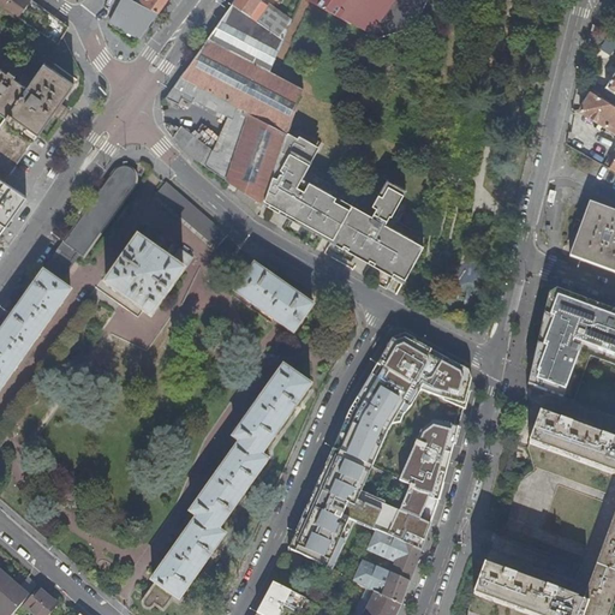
[(0,0),(0,4),(15,15),(24,0),(0,0)]
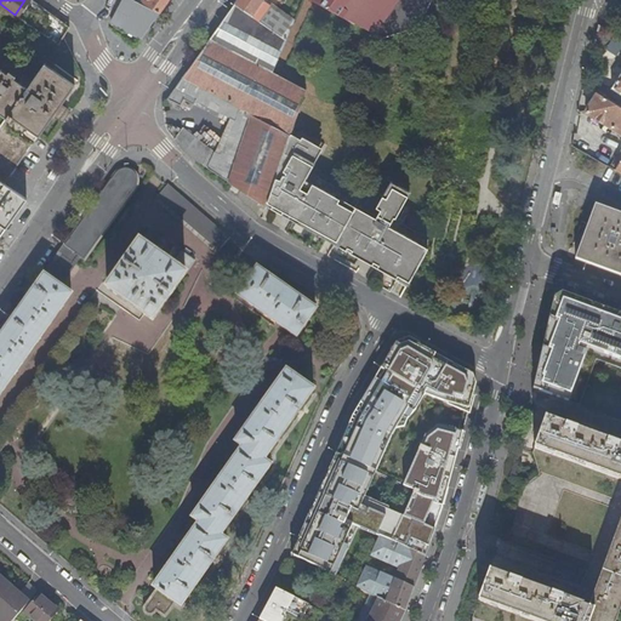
[(132,0),(121,0),(110,23),(140,39),(158,13),(140,3),(132,0)]
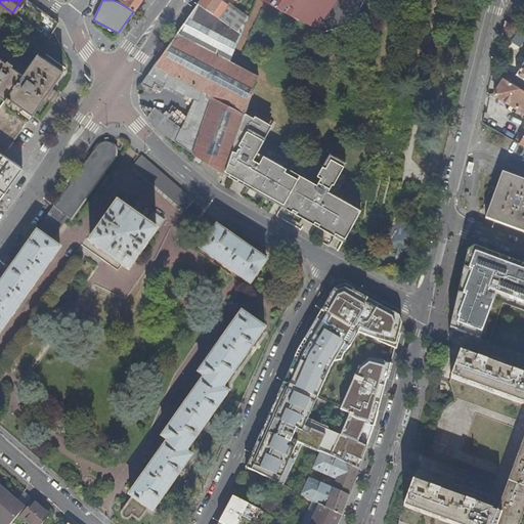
[(118,2),(133,11),(134,10),(119,0),(118,2)]
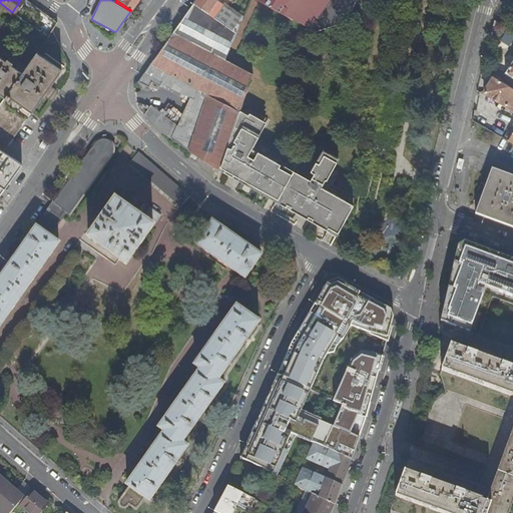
[(116,0),(131,10),(137,0),(116,0)]
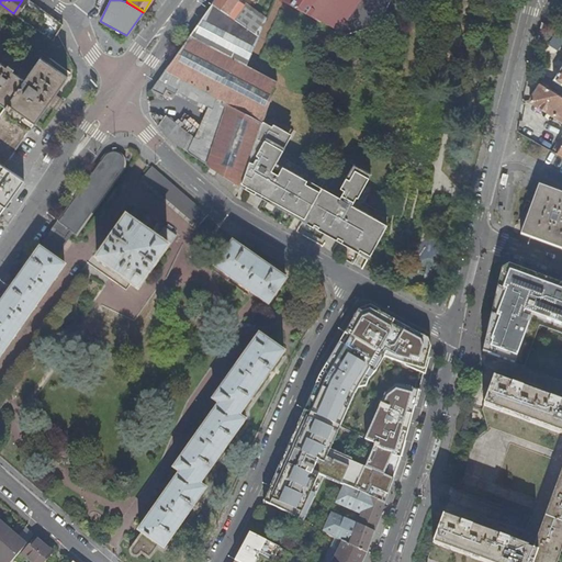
[(190,36),(246,65),(266,20),(244,4),(238,1),(239,0),(215,0),(213,3),(194,29),(190,36)]
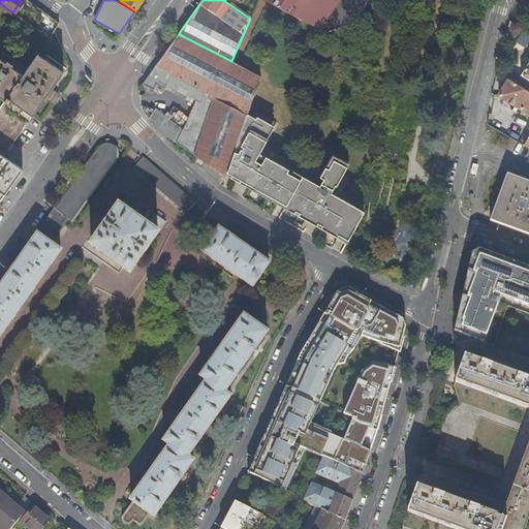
[(266,0),(319,29),(327,21),(340,0),(266,0)]
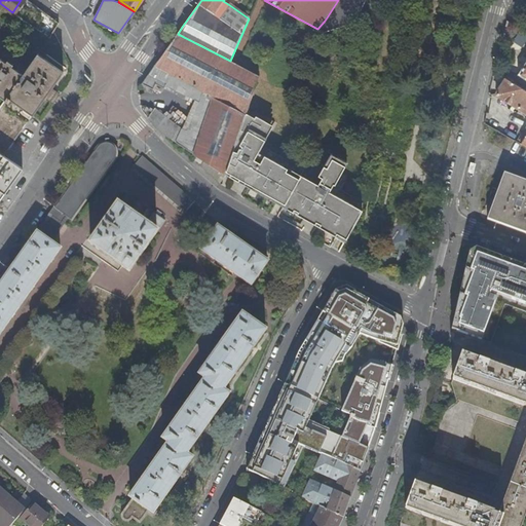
[(350,0),(346,7),(359,15),(365,0),(350,0)]
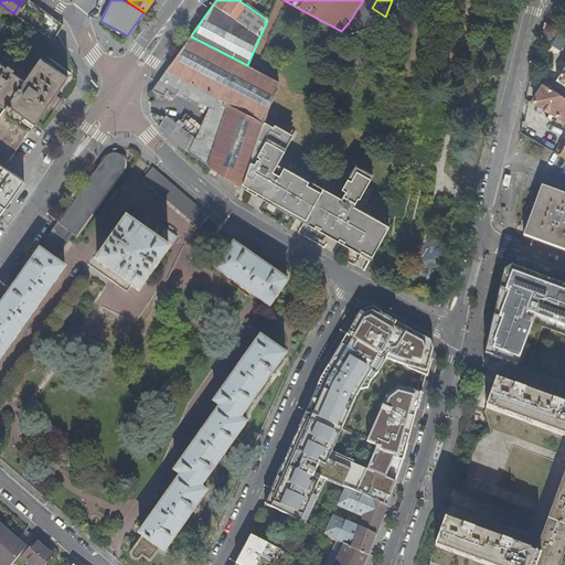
[(245,4),(267,20),(269,17),(247,1),(245,4)]
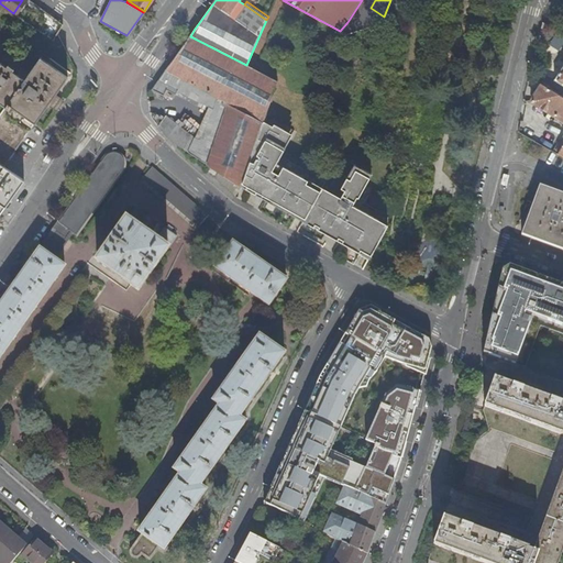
[(225,188),(236,198),(241,186),(256,139),(263,122),(276,80),(246,65),(190,36),(186,42),(152,90),(163,96),(166,90),(175,95),(177,91),(201,103),(203,102),(208,92),(223,101),(222,105),(228,108),(216,138),(210,135),(205,150),(199,147),(200,144),(194,141),(196,138),(166,116),(158,127),(170,141),(210,167),(207,173),(225,188)]
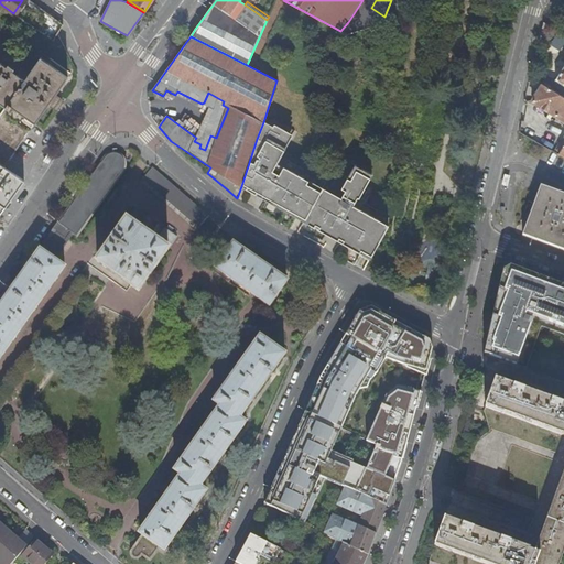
[(0,163),(4,167),(35,123),(68,77),(41,56),(24,80),(4,107),(0,114),(0,163)]
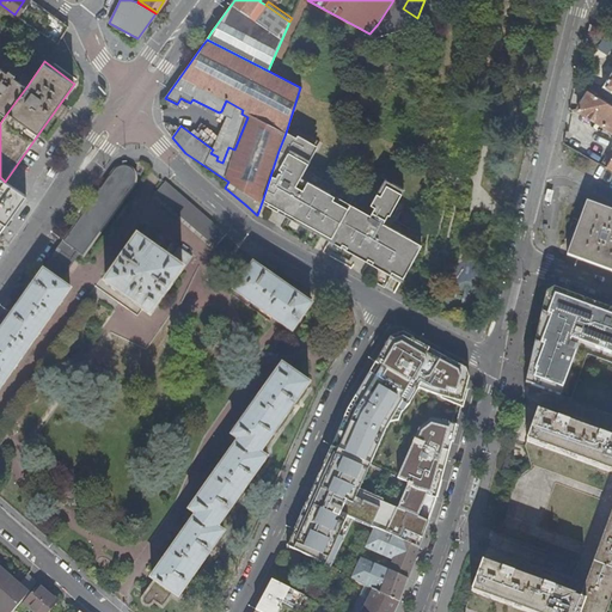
[(0,111),(5,116),(26,87),(13,78),(16,75),(8,71),(7,73),(0,68),(0,111)]
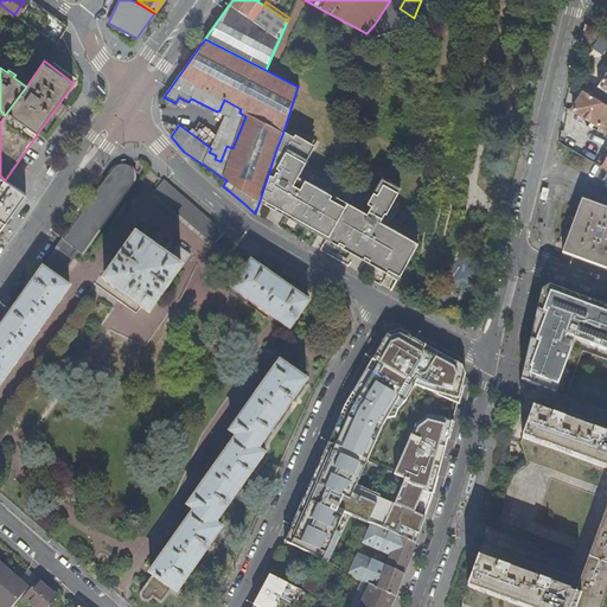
[(606,129),(606,157),(601,167),(606,170),(606,104),(587,93),(582,115),(606,129)]
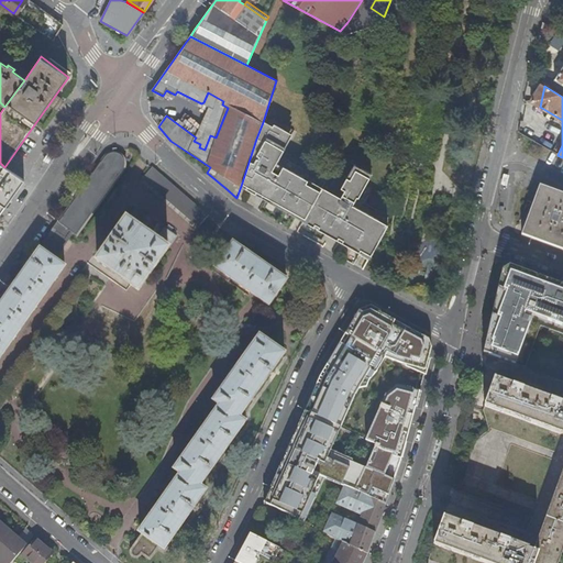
[(210,106),(196,138),(194,141),(200,144),(199,147),(205,150),(210,135),(216,138),(228,108),(222,105),(223,101),(208,92),(203,102),(210,106)]
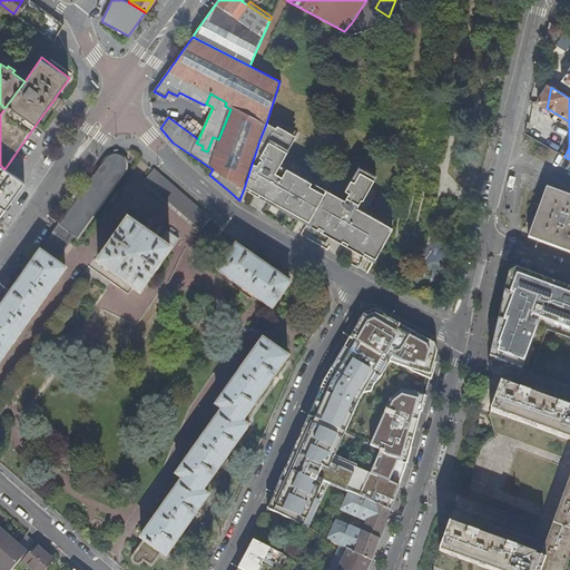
[(154,119),(160,128),(168,117),(153,115),(154,119)]
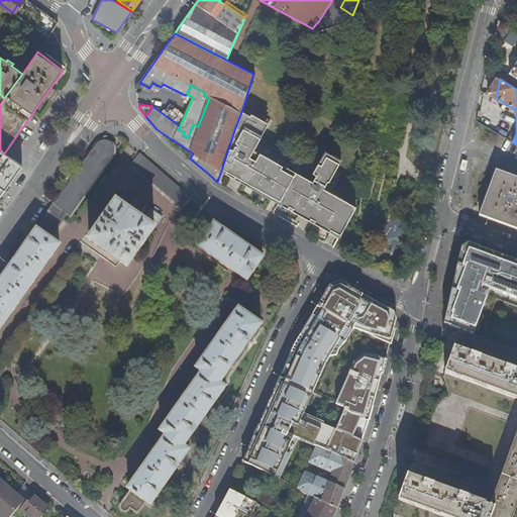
[(305,231),(325,242),(331,231),(340,236),(356,206),(323,188),(327,180),(328,181),(340,159),(330,153),(328,157),(322,153),(312,172),(316,174),(310,185),(280,168),(282,166),(259,152),(254,161),(248,158),(265,129),(262,127),(265,122),(250,114),(249,116),(241,112),(235,127),(221,171),(229,175),(231,173),(244,181),(243,183),(237,193),(266,208),(272,198),(299,213),(301,211),(313,217),(311,220),(305,231)]
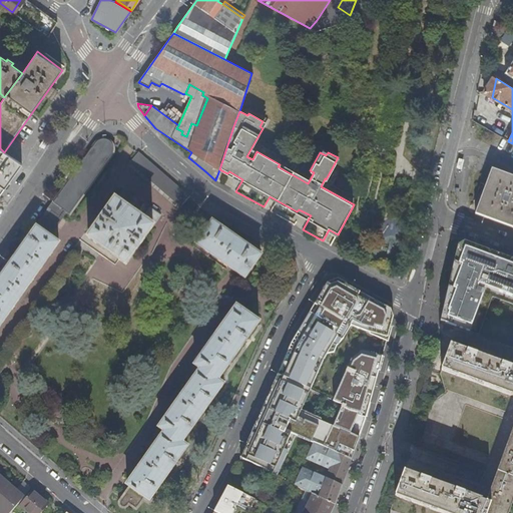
[(55,203),(48,212),(59,220),(65,211),(70,214),(108,160),(113,154),(114,151),(114,148),(113,144),(111,142),(109,140),(106,140),(103,139),(100,140),(96,142),(92,149),(91,149),(61,193),(54,202),(55,203)]
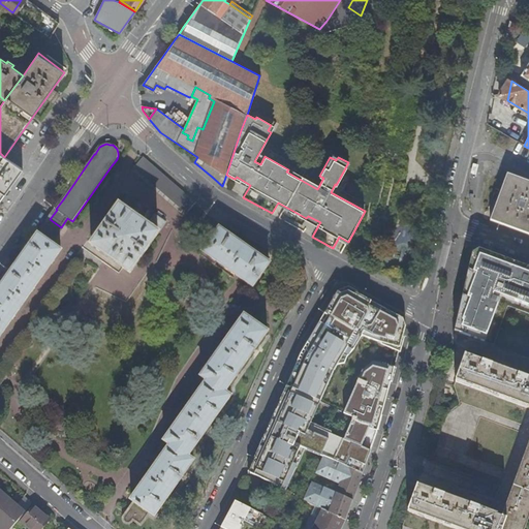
[(23,169),(4,157),(0,153),(0,201),(22,170),(23,169)]
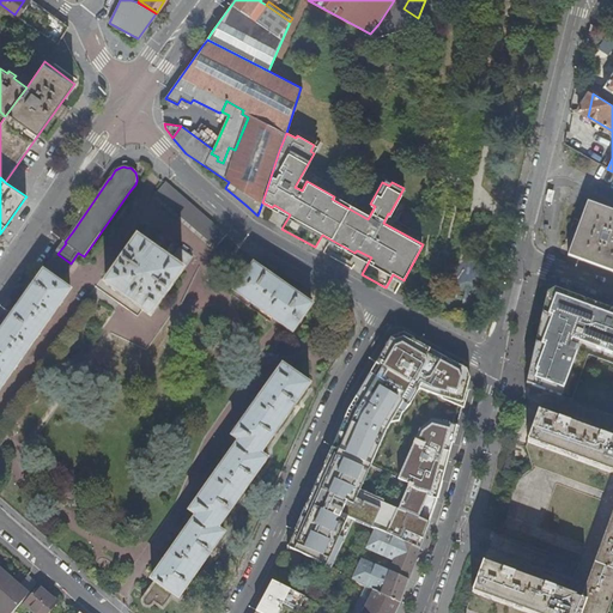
[(217,247),(228,235),(167,182),(157,194),(217,247)]
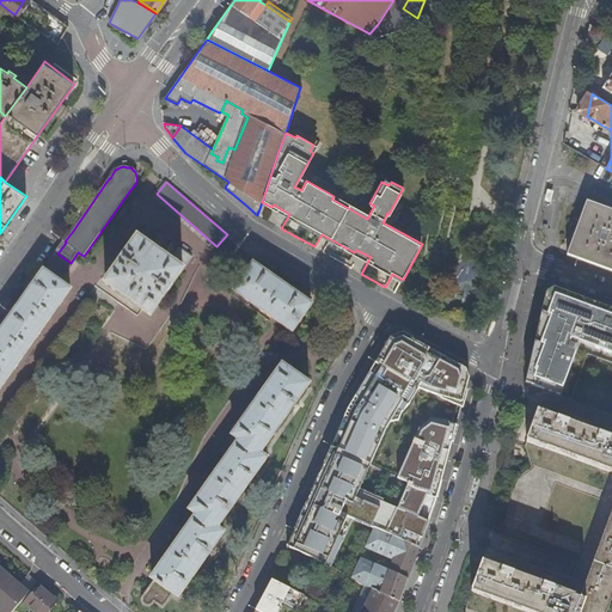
[(611,210),(586,201),(565,255),(611,270),(611,210)]
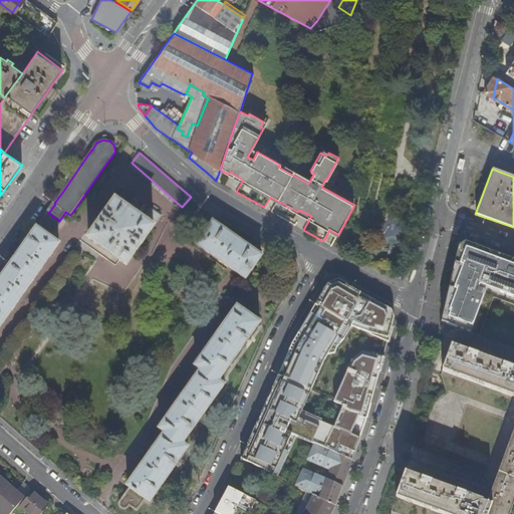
[(228,174),(242,182),(243,180),(230,172),(228,174)]
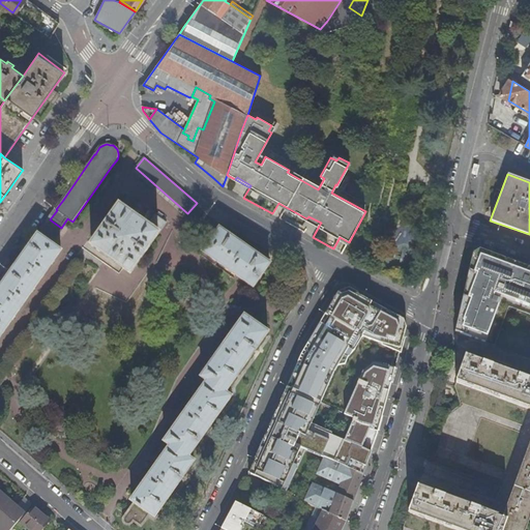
[(128,195),(91,245),(99,252),(99,251),(123,267),(122,268),(123,268),(130,273),(167,223),(155,214),(147,226),(130,214),(140,203),(128,195)]
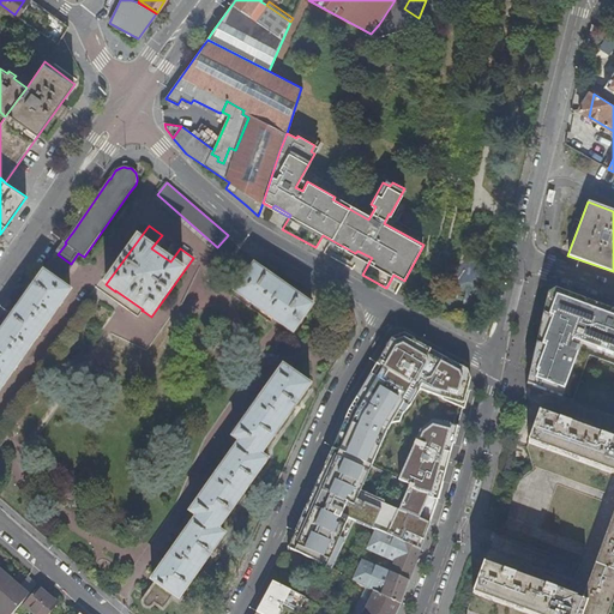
[(355,253),(369,262),(372,258),(357,251),(355,253)]
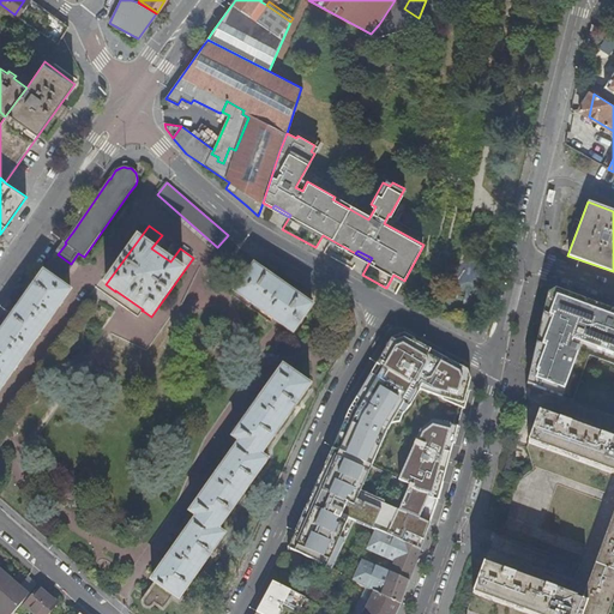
[(58,254),(44,272),(58,282),(71,264),(58,254)]
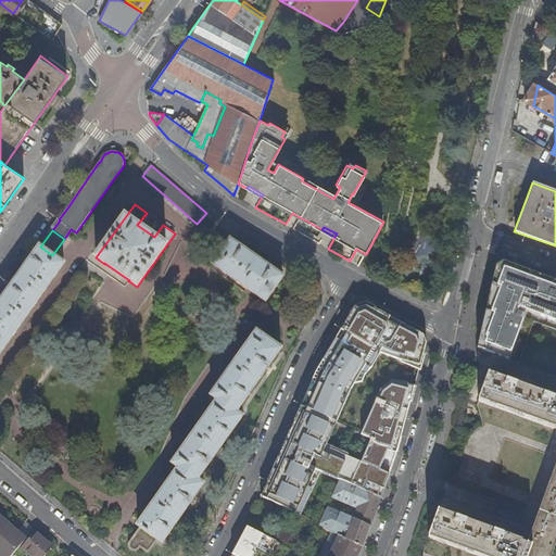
[(282,277),(230,240),(214,264),(265,301),(282,277)]
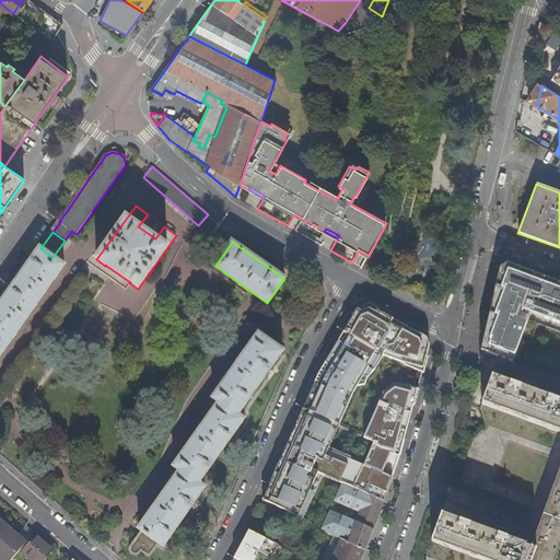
[(53,257),(41,248),(0,305),(0,365),(69,268),(53,257)]
